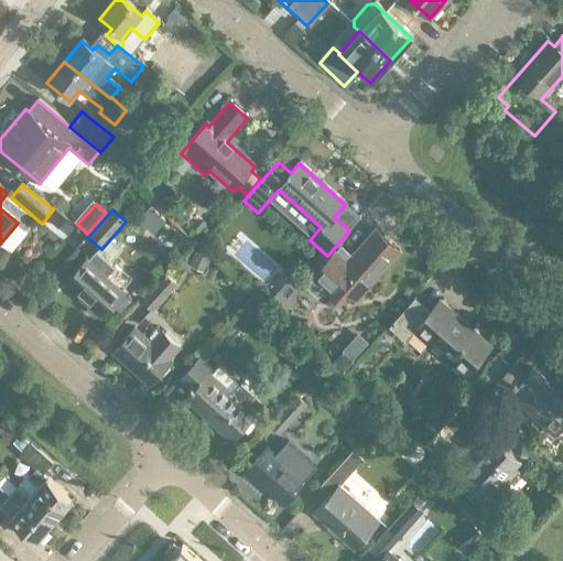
[(374,230),(346,262),(338,271),(328,263),(309,286),(318,295),(323,290),(338,304),(347,294),(356,302),(399,254),(374,230)]
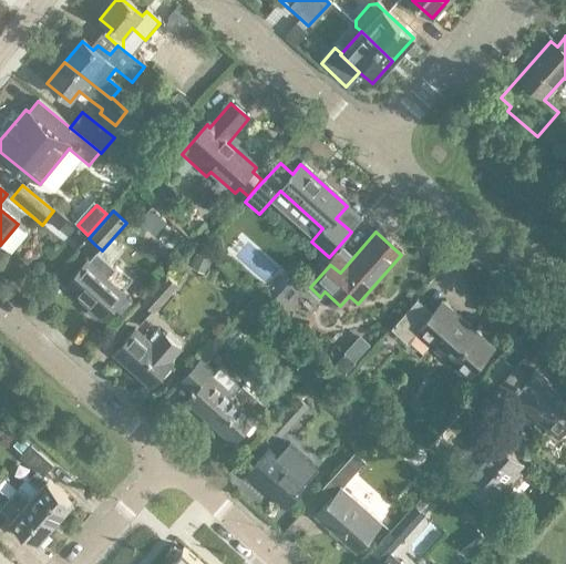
[(101,320),(123,295),(131,286),(114,272),(95,254),(89,263),(88,262),(64,287),(101,320)]
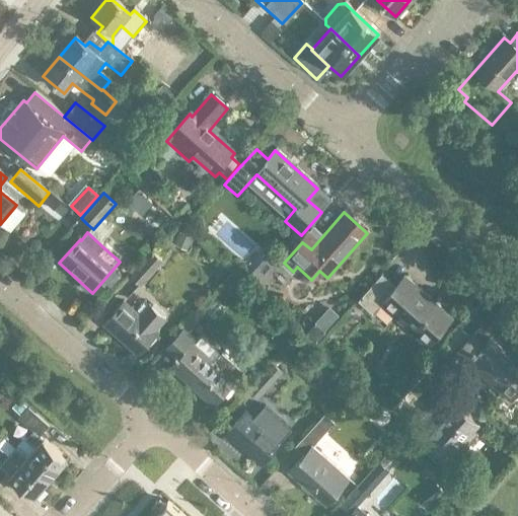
[(139,287),(161,262),(152,253),(130,279),(139,287)]
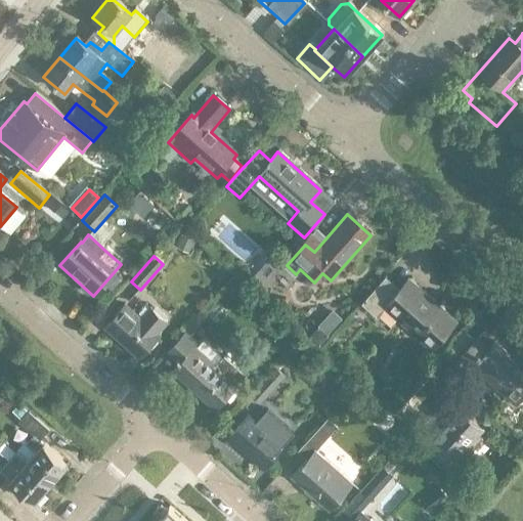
[(430,350),(454,322),(407,280),(398,291),(384,278),(360,305),(375,318),(384,308),(430,350)]
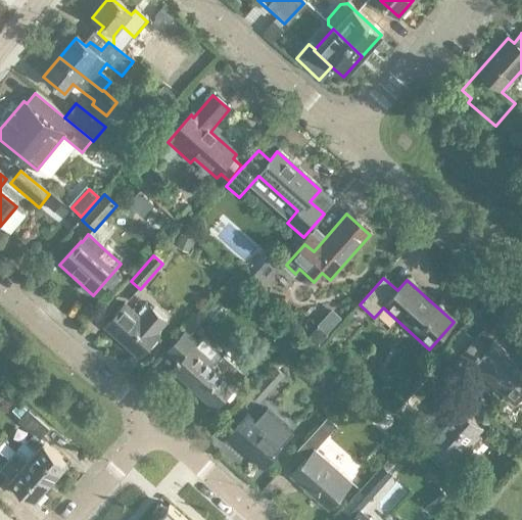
[(157,336),(156,335),(168,323),(149,305),(147,309),(144,306),(137,313),(140,316),(138,319),(124,305),(104,327),(138,358),(157,336)]
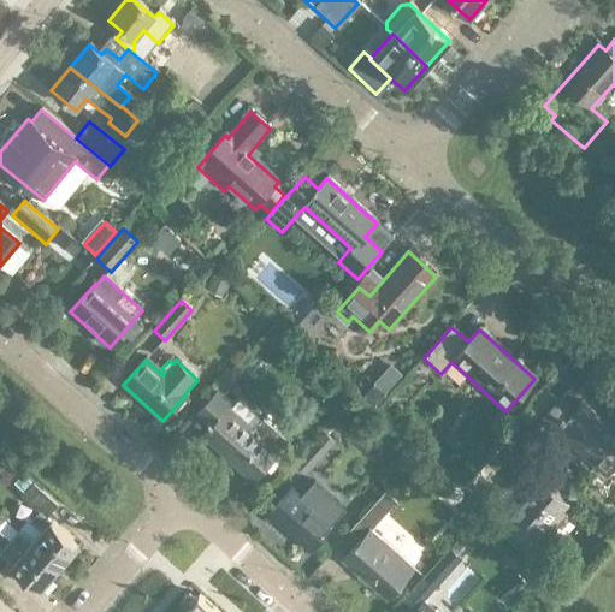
[(377,402),(403,373),(392,363),(366,391),(377,402)]
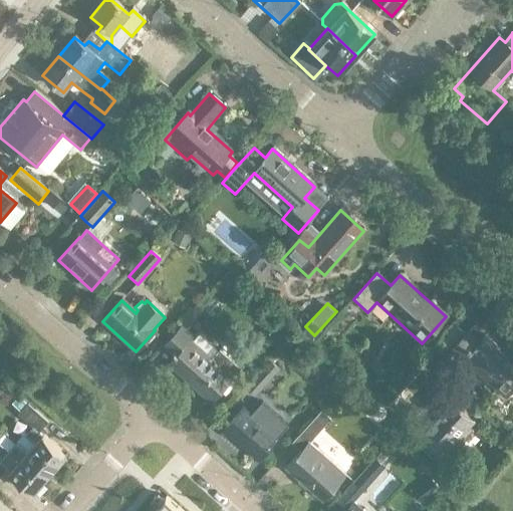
[(164,347),(172,354),(175,357),(169,364),(211,403),(231,379),(230,378),(239,368),(219,350),(210,360),(190,342),(193,339),(181,328),(164,347)]
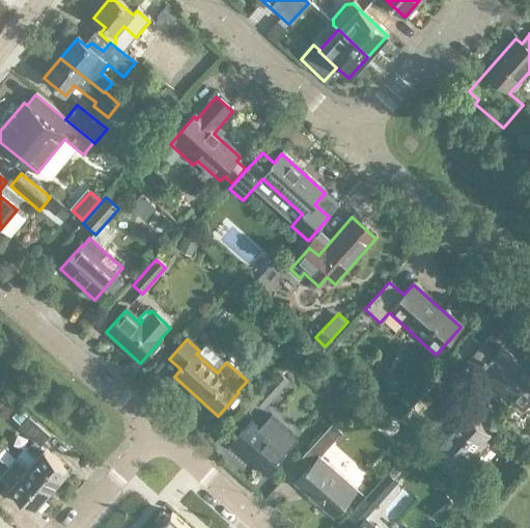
[(464,365),(465,366),(476,377),(479,373),(522,411),(529,400),(529,374),(499,348),(492,355),(481,345),(464,365)]
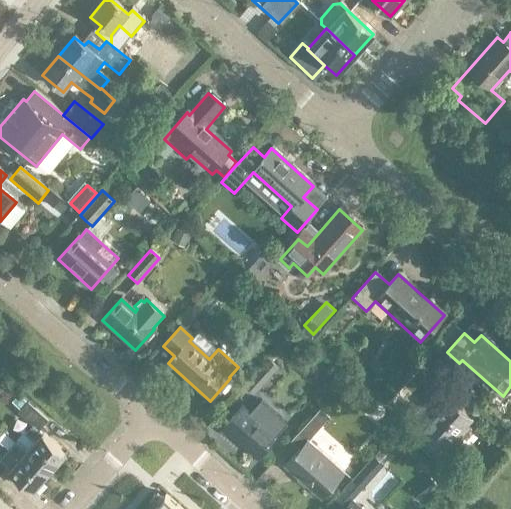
[(285,341),(254,376),(267,389),(299,353),(285,341)]
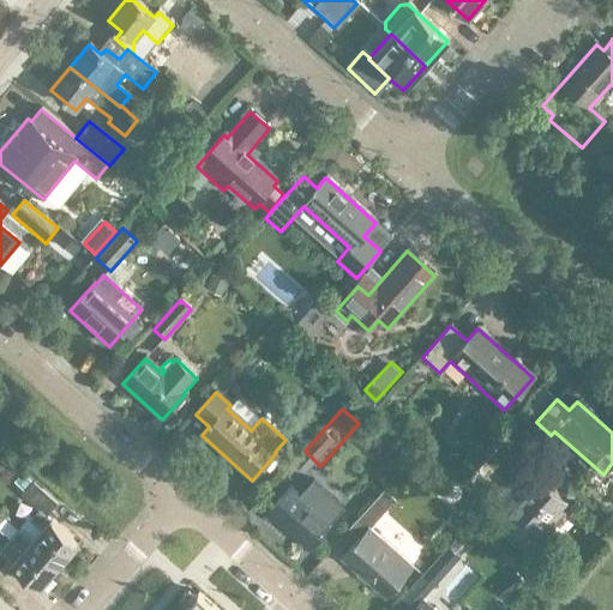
[(505,488),(517,499),(499,519),(508,526),(500,535),(516,549),(524,541),(529,544),(542,529),(548,533),(565,515),(559,511),(564,505),(522,469),(505,488)]
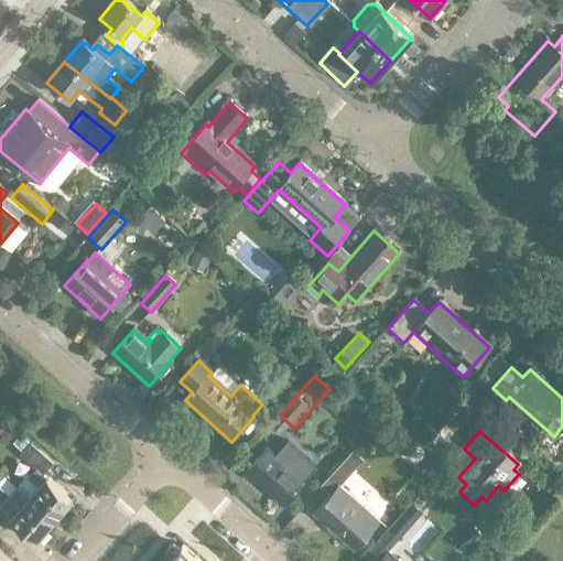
[(20,434),(12,443),(22,453),(19,456),(34,470),(29,477),(25,477),(20,484),(18,486),(17,487),(17,488),(53,522),(71,502),(42,475),(53,463),(31,443),(30,444),(20,434)]
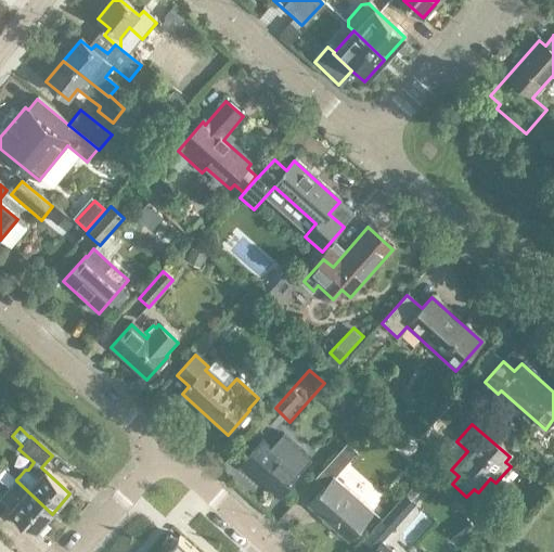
[(262,441),(242,464),(279,497),(299,474),(310,461),(281,435),(270,448),(262,443),(263,443),(262,441)]
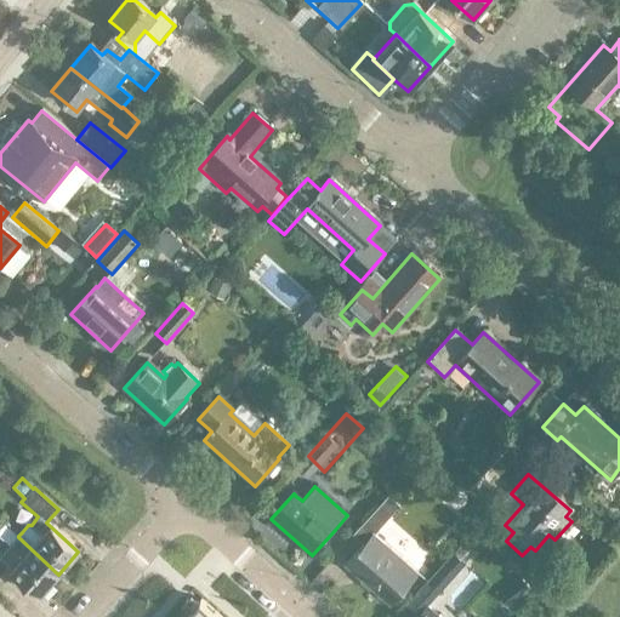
[(399,507),(388,496),(352,536),(363,547),(346,566),(388,604),(417,573),(375,535),(399,507)]
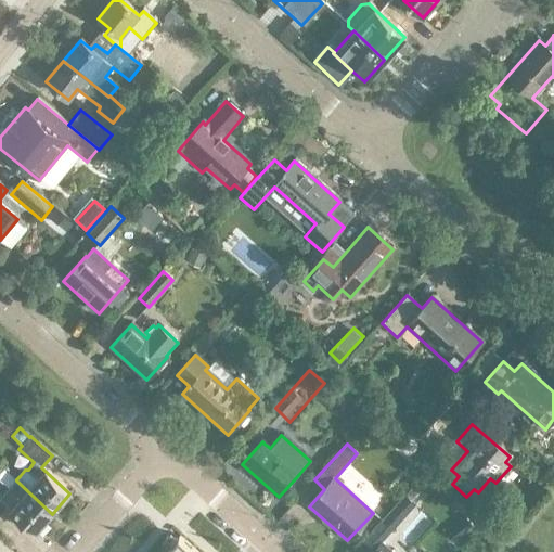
[(52,514),(16,480),(0,498),(0,515),(7,508),(9,510),(35,534),(52,514)]
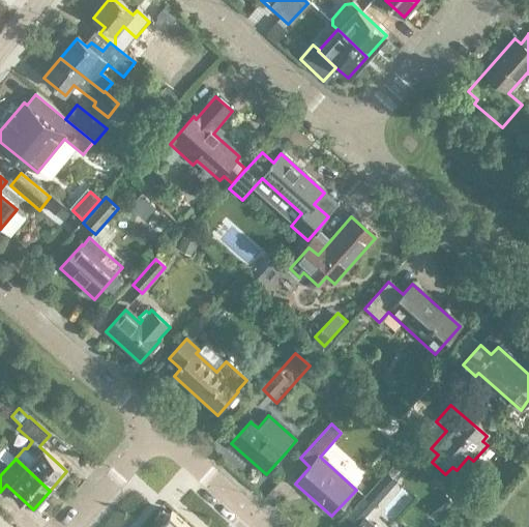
[(374,508),(398,482),(386,472),(363,498),(374,508)]
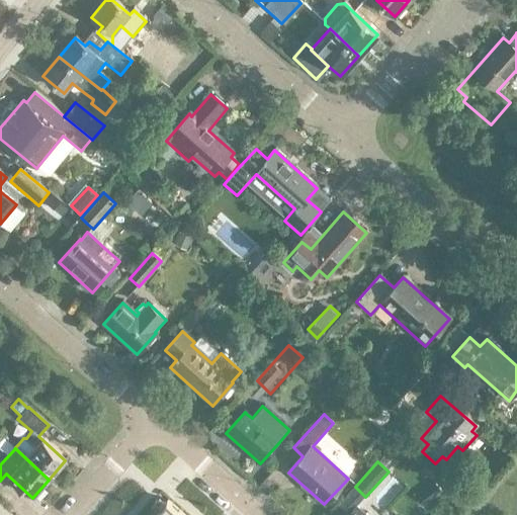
[(180,514),(166,502),(154,514),(180,514)]
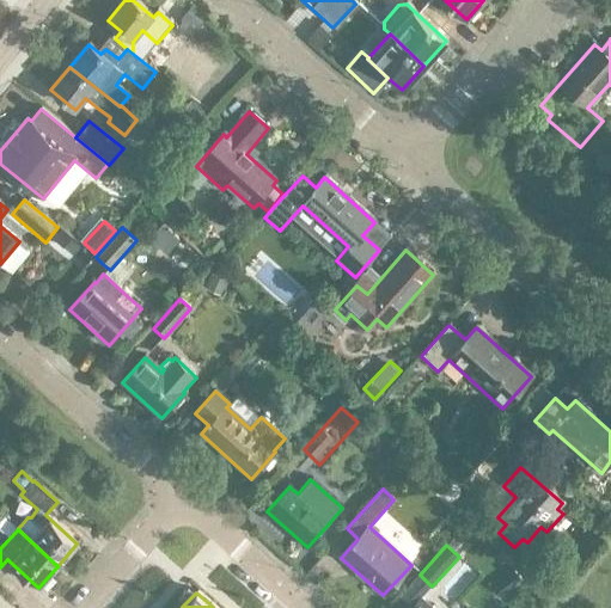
[(12,607),(0,596),(0,607),(12,607)]
